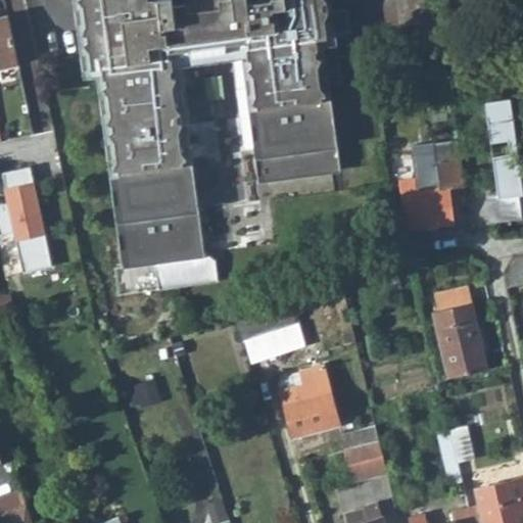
[(336,136),(332,133),(329,107),(332,104),(328,102),(326,91),(329,88),(326,86),(322,60),(326,57),(322,54),(321,46),(322,45),(321,35),(331,34),(330,29),(352,27),(350,7),(331,8),(330,0),(84,0),(88,25),(83,30),(84,44),(91,46),(93,65),(104,65),(105,73),(108,75),(109,82),(103,86),(109,91),(112,111),(108,115),(111,132),(115,135),(119,159),(114,164),(120,168),(121,174),(116,177),(122,181),(124,201),(121,209),(126,211),(127,220),(123,224),(128,227),(131,249),(126,256),(133,259),(133,266),(150,264),(198,256),(198,251),(202,248),(197,244),(194,219),(198,215),(193,211),(192,205),(195,202),(191,200),(190,196),(187,173),(190,168),(186,165),(186,158),(188,155),(184,150),(180,126),(184,123),(181,106),(177,103),(174,81),(177,77),(176,61),(172,58),(170,49),(252,38),(253,47),(250,51),(252,66),(256,68),(259,93),(255,97),(262,100),(262,107),(257,111),(264,114),(267,139),(263,145),(269,147),(273,179),(336,171),(333,140),(336,136)]
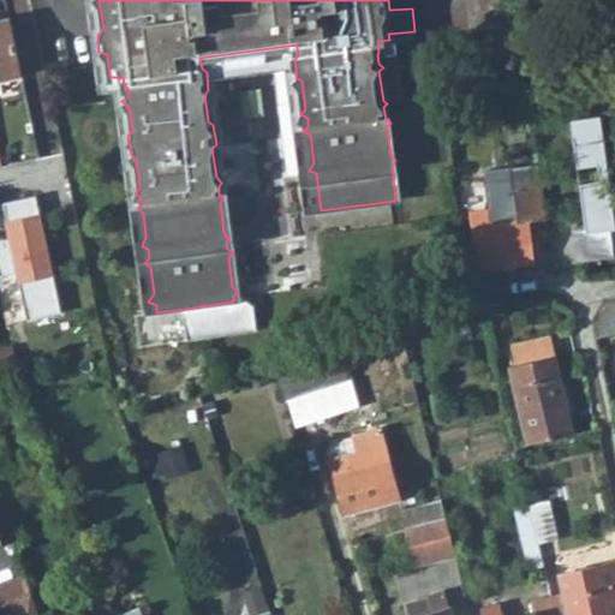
[(0,76),(21,72),(7,15),(0,16),(0,76)]
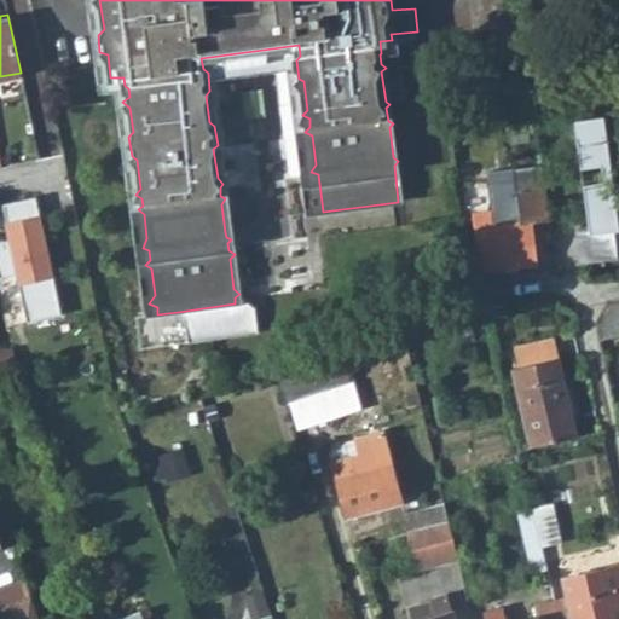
[(591,229),(577,231),(582,256),(618,250),(618,200),(614,201),(602,108),(576,111),(582,157),(601,155),(606,175),(584,178),(591,229)]
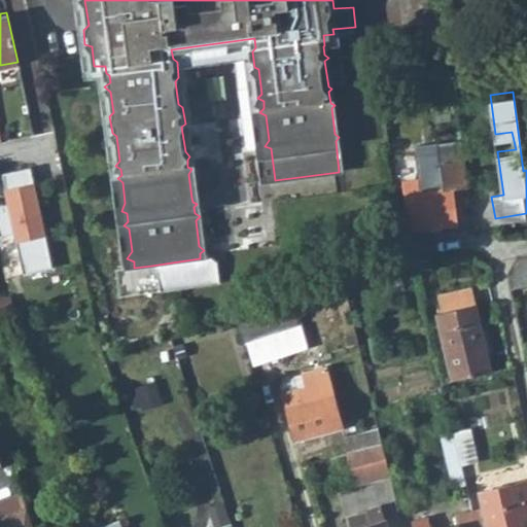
[(463,140),(437,142),(443,191),(424,194),(422,179),(402,181),(408,231),(458,225),(455,188),(469,187),(463,140)]
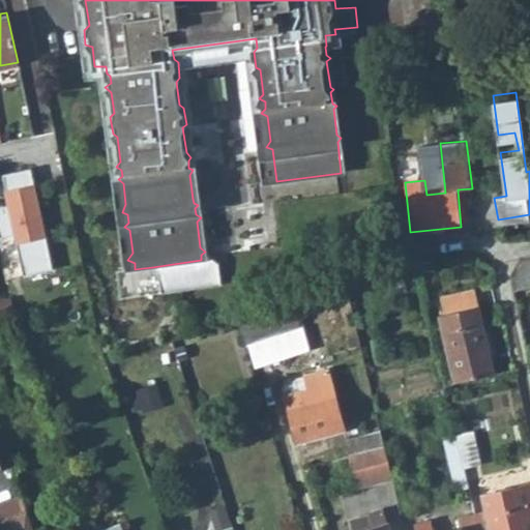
[(52,266),(29,166),(0,172),(7,202),(0,204),(0,234),(13,232),(22,272),(52,266)]
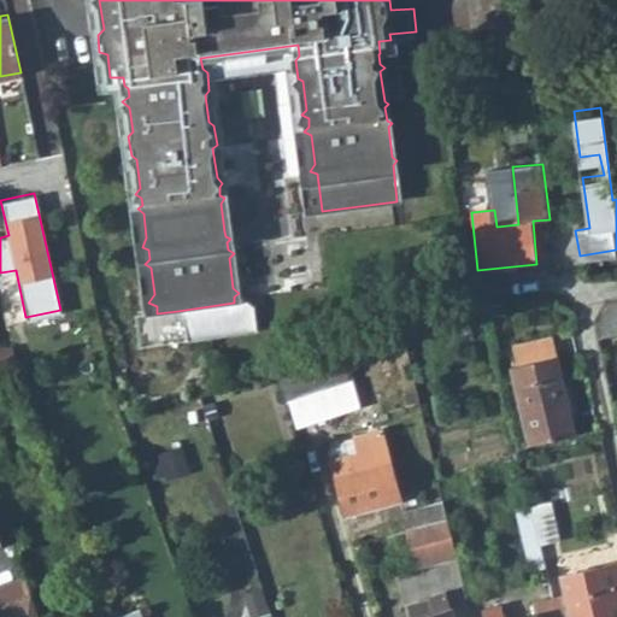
[(616,300),(613,301),(593,318),(597,334),(616,328),(616,300)]
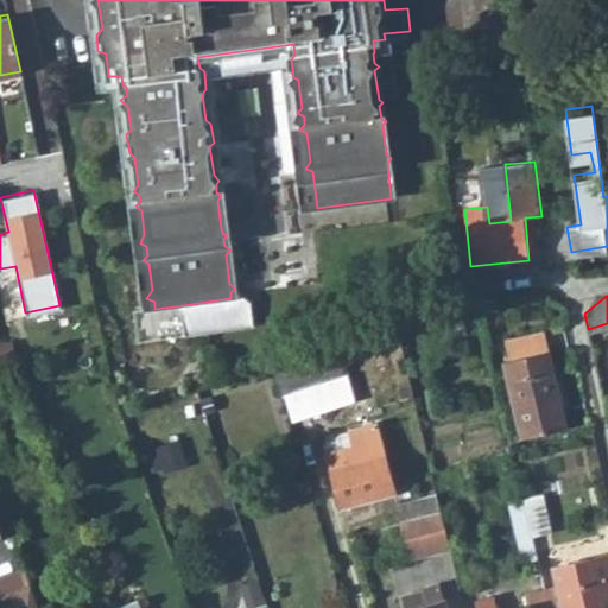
[(230,298),(175,306),(178,340),(247,330),(242,297),(230,298)]
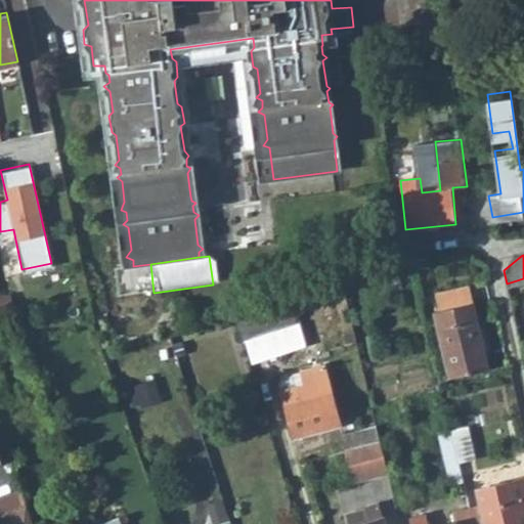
[(486,370),(468,290),(432,297),(436,313),(434,314),(448,379),(486,370)]
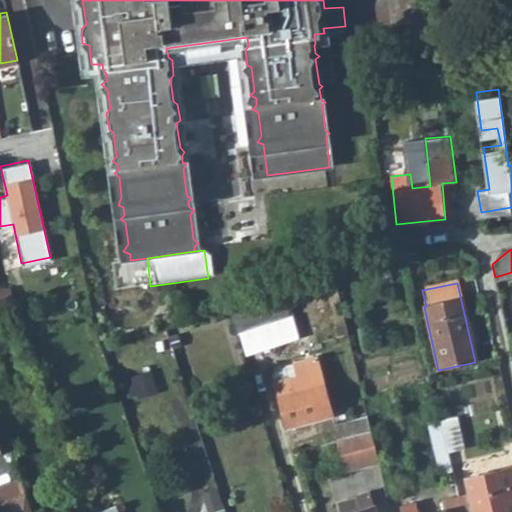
[(284,290),(231,307),(238,333),(240,333),(292,316),(284,290)]
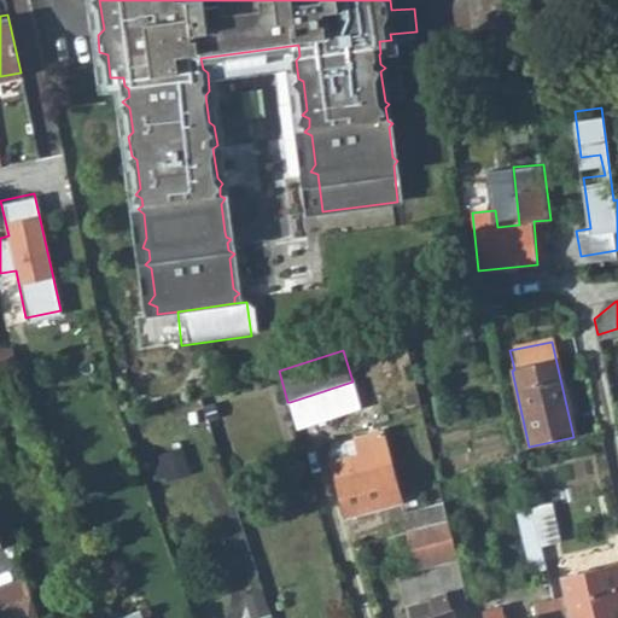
[(360,407),(353,382),(290,402),(297,426),(360,407)]
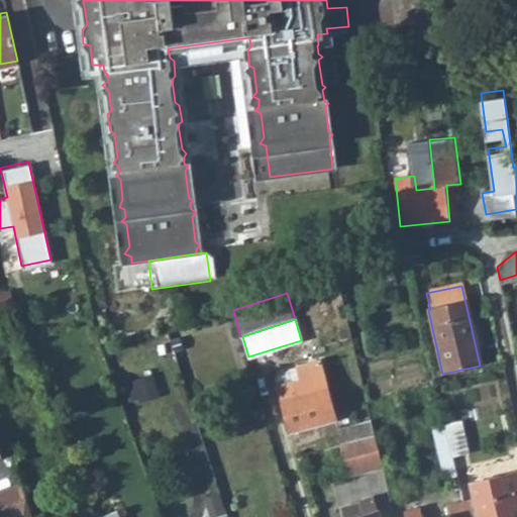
[(334,416),(315,359),(288,368),(291,379),(276,384),(289,429),(334,416)]
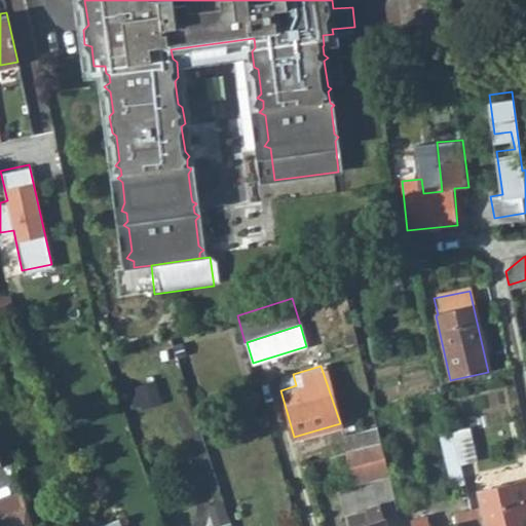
[(135,408),(164,397),(156,377),(127,388),(135,408)]
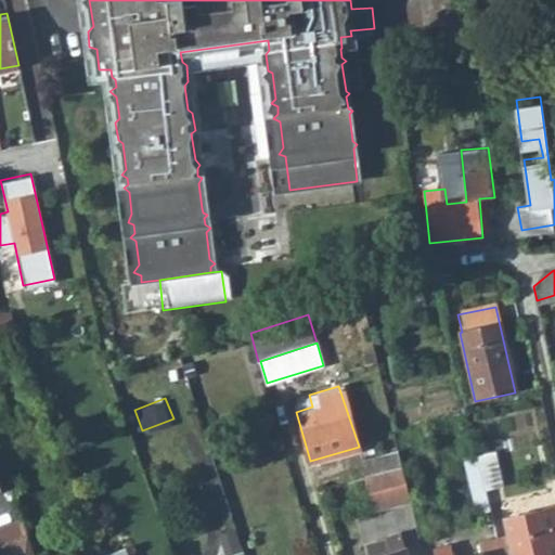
[(506,485),(499,450),(476,454),(485,489),(506,485)]
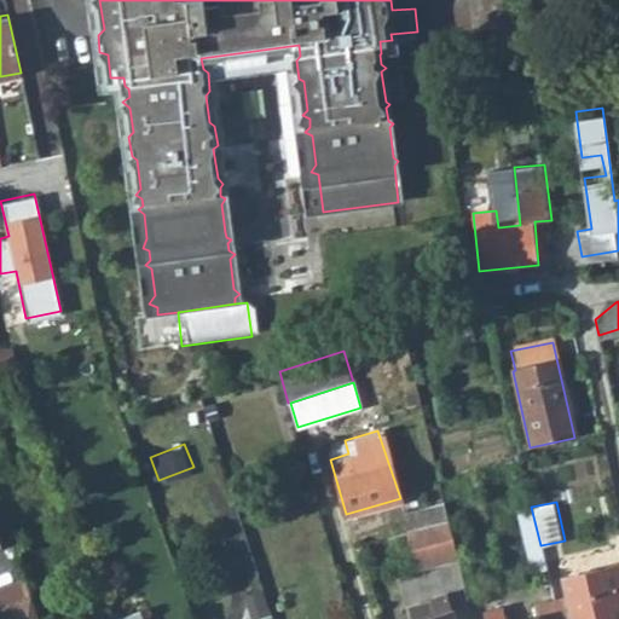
[(446,519),(404,531),(415,566),(455,555),(446,521),(446,519)]
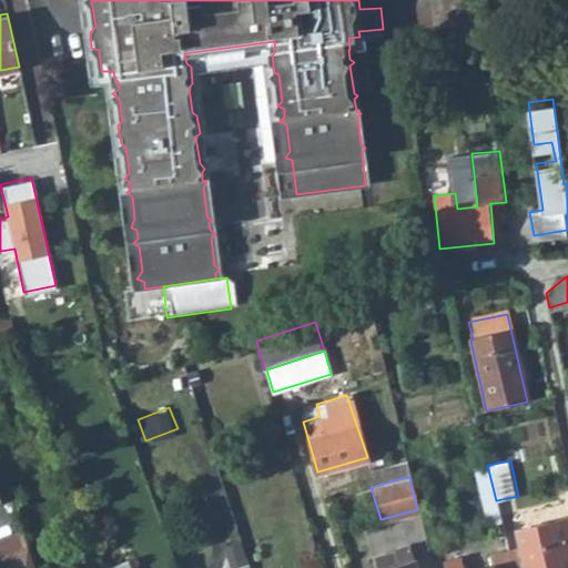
[(567,567),(567,519),(516,533),(519,550),(508,554),(510,567),(567,567)]
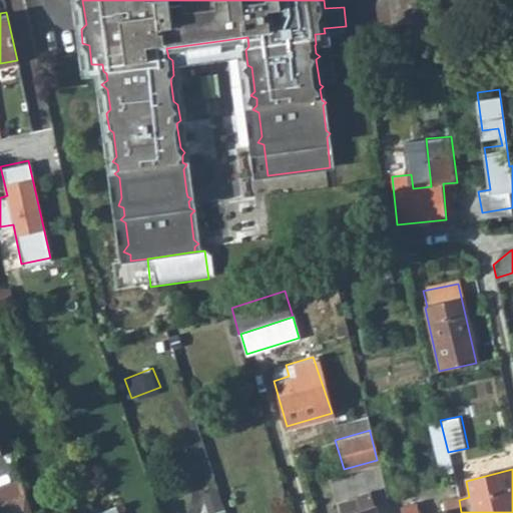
[(21,479),(0,486),(0,503),(26,492),(21,479)]
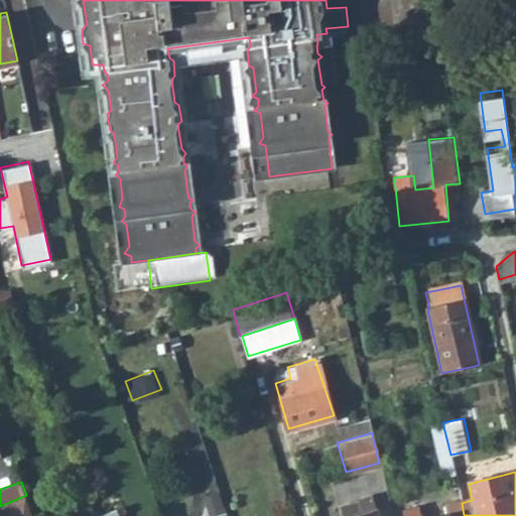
[(0,515),(32,515),(34,515),(31,508),(26,495),(0,506),(0,515)]
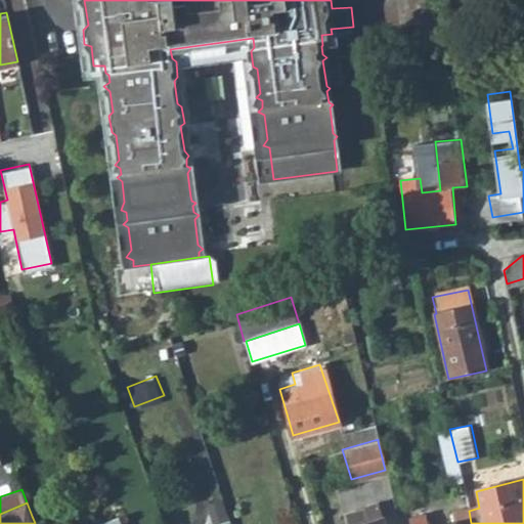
[(365,511),(369,523),(367,523),(384,523),(379,504),(364,508),(365,511)]
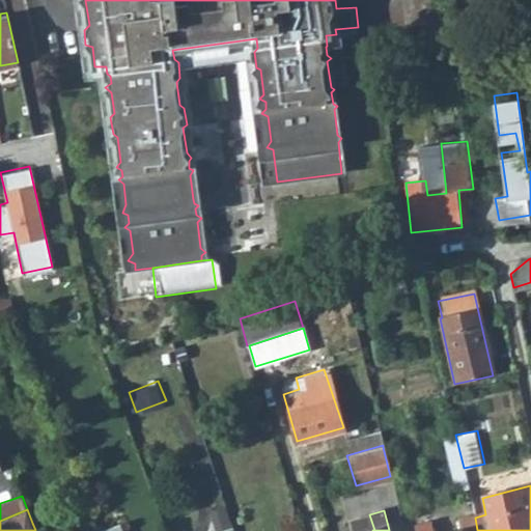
[(370,518),(350,523),(351,530),(372,530),(374,530),(370,518)]
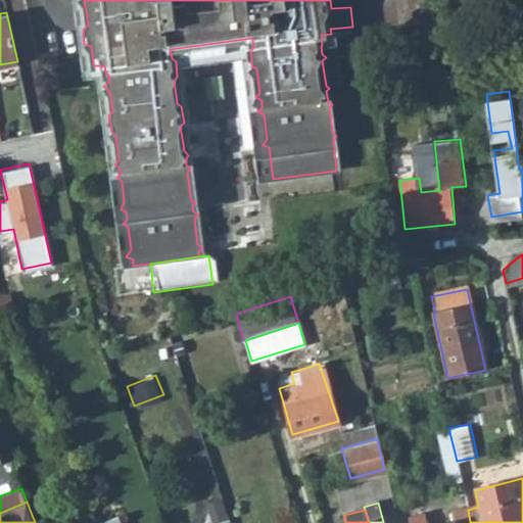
[(426,522),(425,515),(408,519),(409,522),(470,522),(468,510),(452,514),(453,522),(426,522)]
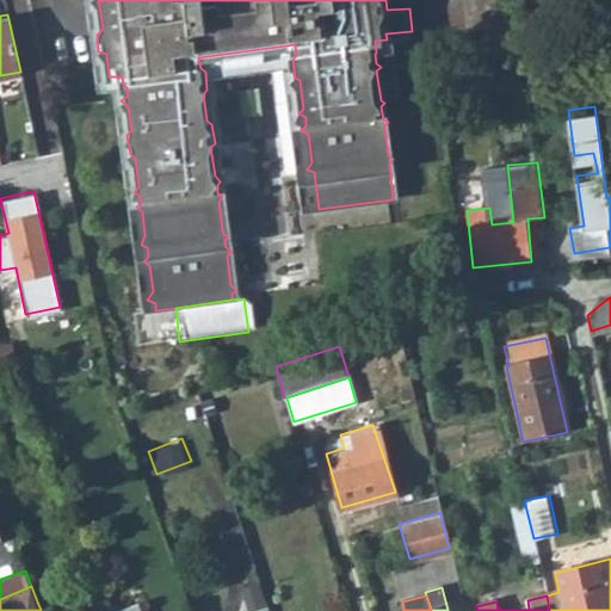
[(247,610),(267,610),(264,597),(246,603),(247,610)]
